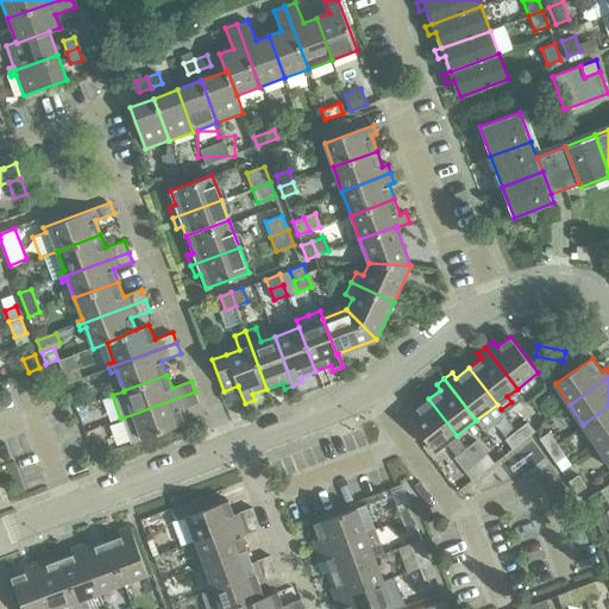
[(195,391),(120,419),(130,444),(186,422),(180,409),(199,402),(195,391)]
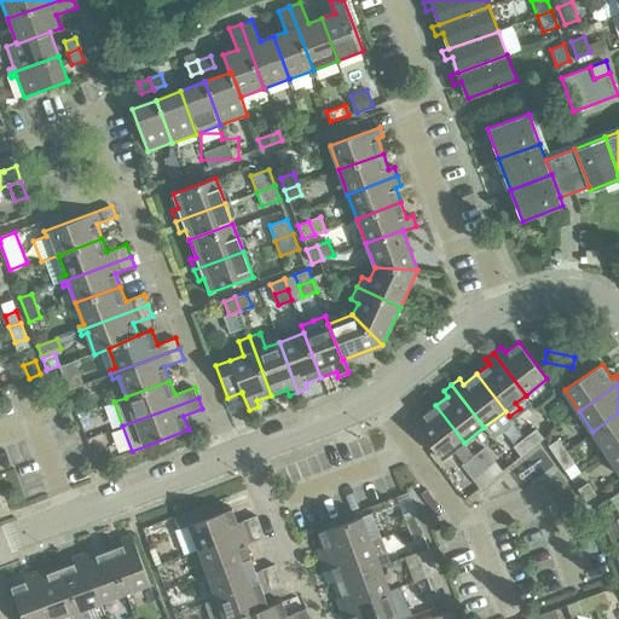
[(422,416),(418,411),(410,417),(443,460),(453,451),(463,463),(473,456),(463,444),(464,443),(435,405),(422,416)]
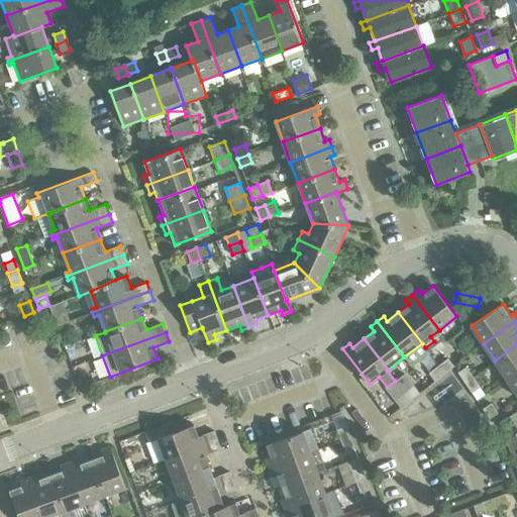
[(508,379),(516,372),(516,344),(495,360),(508,379)]
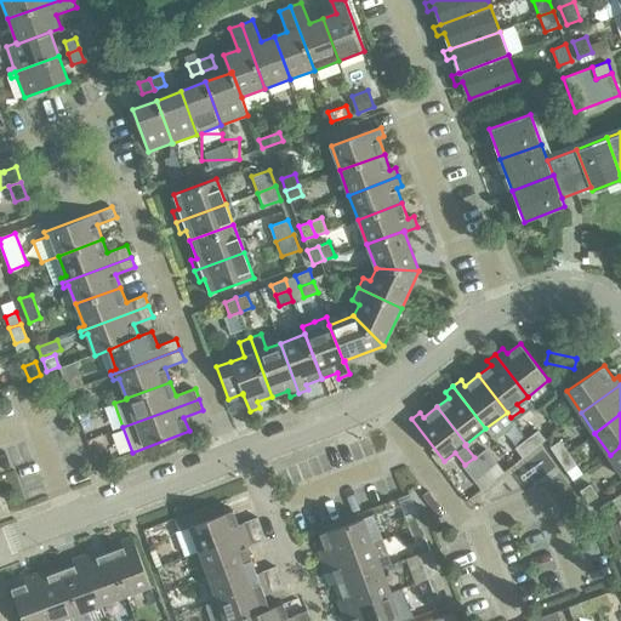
[(528,439),(535,449),(547,439),(540,429),(528,439)]
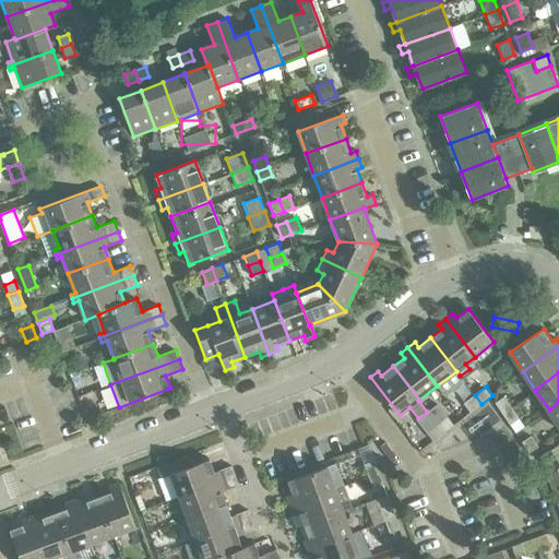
[(472,411),(482,404),(475,395),(465,402),(472,411)]
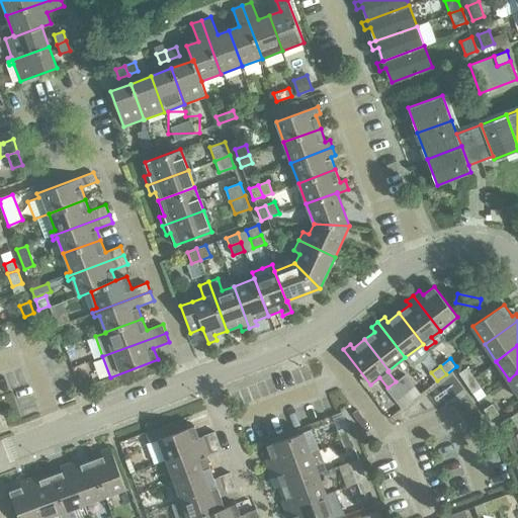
[(466,381),(475,376),(468,366),(460,372),(466,381)]
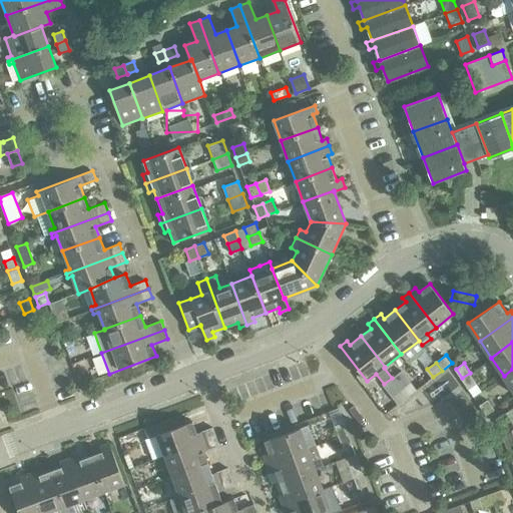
[(512,369),(504,376),(512,390),(512,369)]
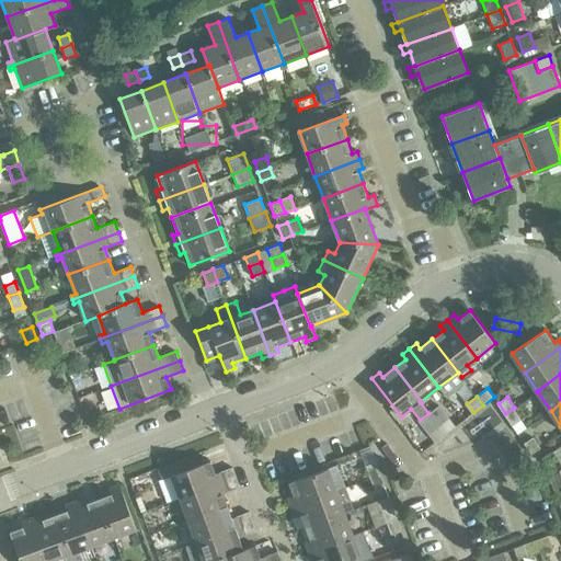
[(439,404),(430,412),(439,425),(446,434),(456,426),(439,404)]
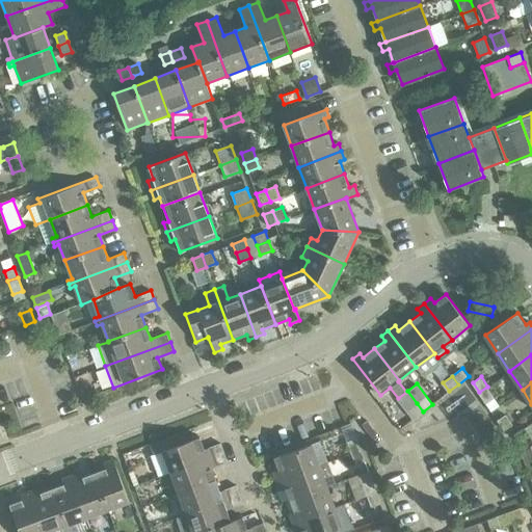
[(487,387),(479,392),(486,402),(495,397),(487,387)]
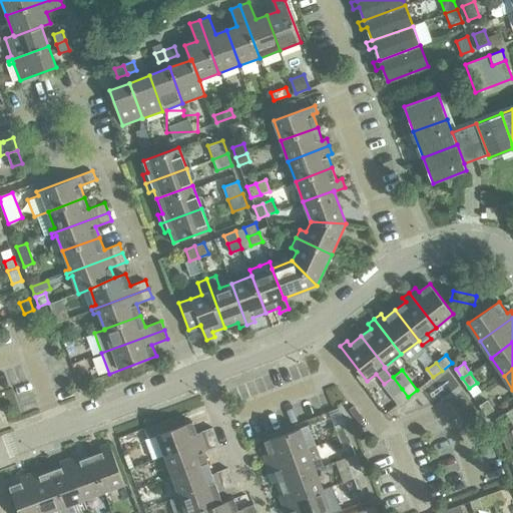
[(399,404),(408,397),(402,389),(393,396),(399,404)]
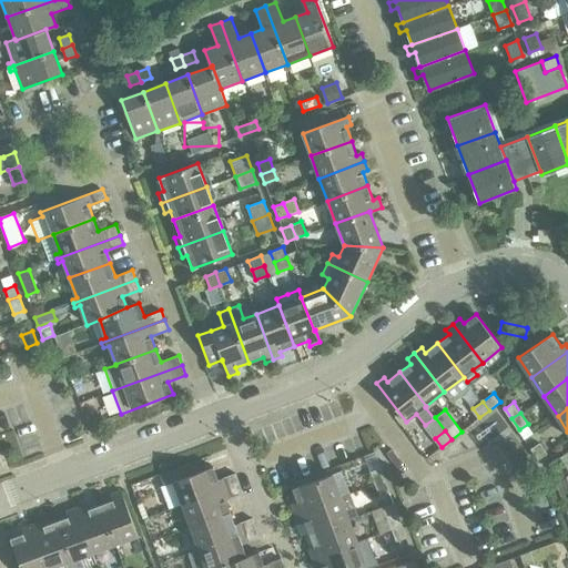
[(539,459),(548,453),(541,443),(531,448),(539,459)]
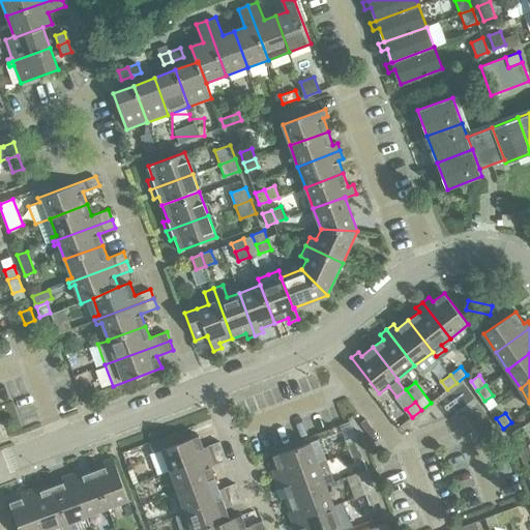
[(162,450),(169,471),(223,451),(218,442),(203,447),(199,436),(162,450)]
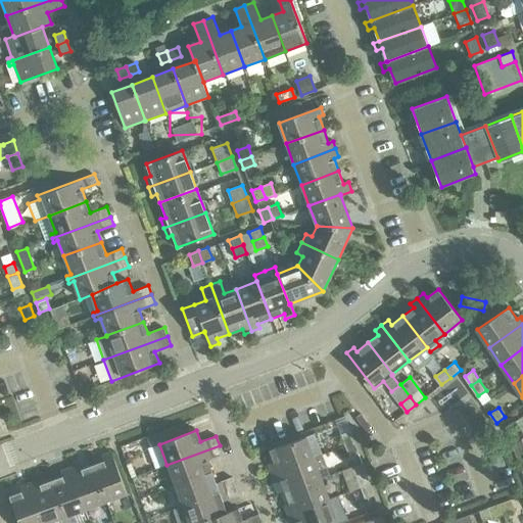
[(351,431),(341,434),(345,446),(355,442),(351,431)]
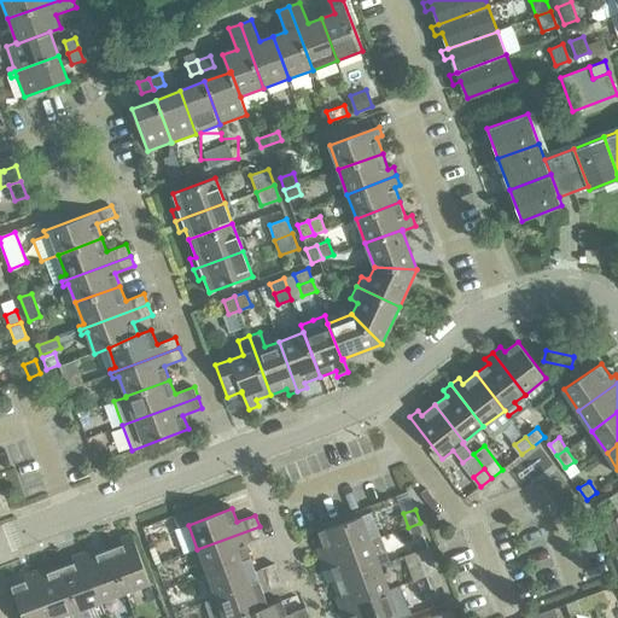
[(372,512),(319,531),(324,547),(319,549),(322,559),(382,537),(372,512)]
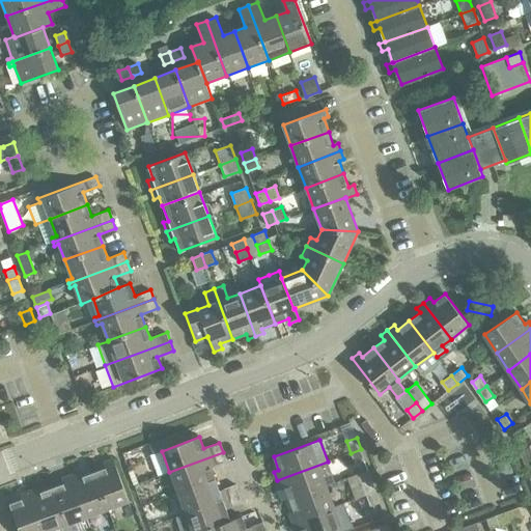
[(361,449),(351,453),(355,465),(365,460),(361,449)]
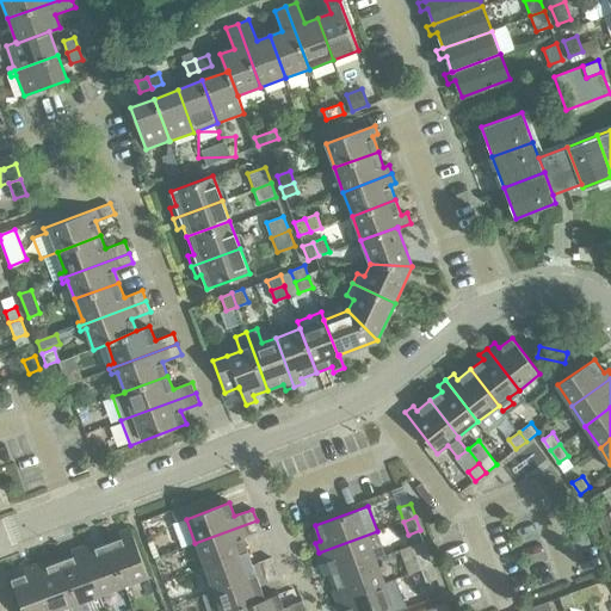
[(204,567),(247,551),(242,537),(260,530),(257,520),(195,543),(204,567)]
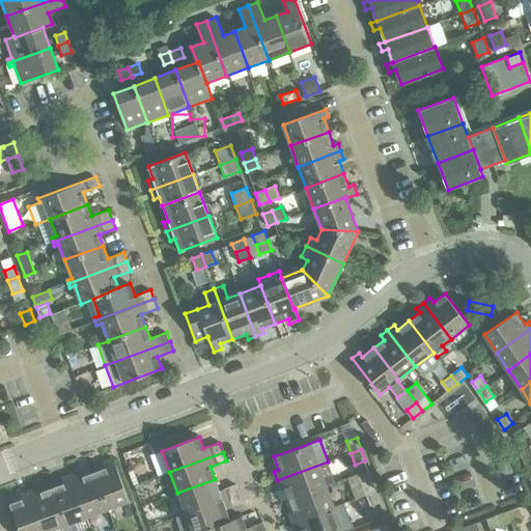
[(93,472),(107,509),(129,501),(112,458),(105,462),(107,467),(93,472)]
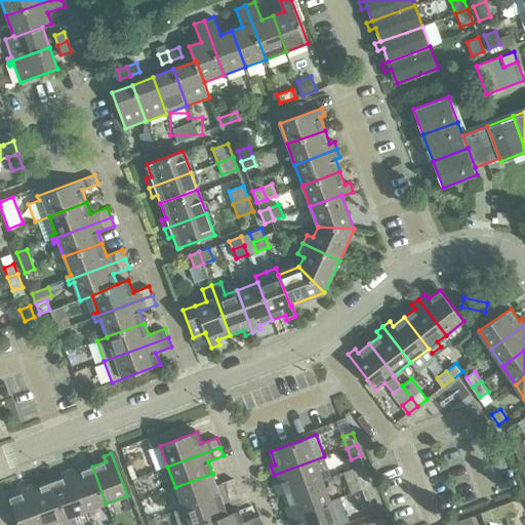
[(324,456),(274,475),(276,482),(281,481),(286,493),(323,480),(331,477),(324,456)]
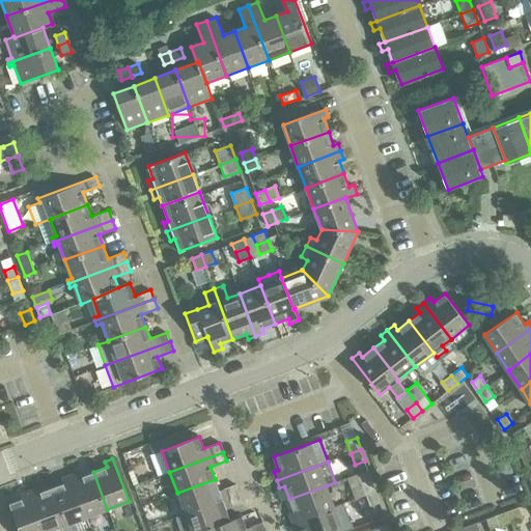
[(107,509),(93,472),(81,477),(79,472),(71,475),(86,516),(107,509)]
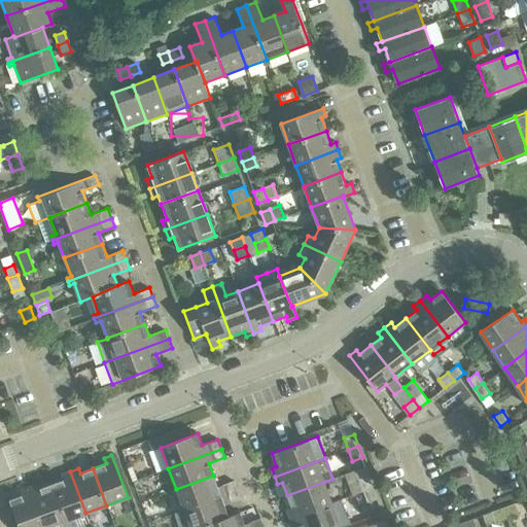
[(74,517),(85,513),(70,471),(63,473),(65,479),(50,484),(67,526),(73,526),(78,525),(74,517)]
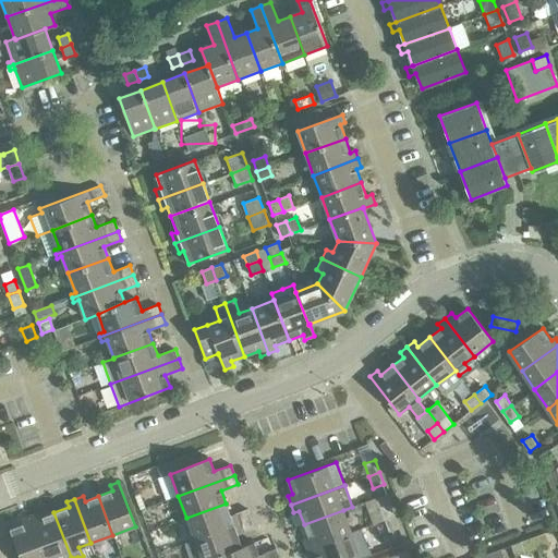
[(186,518),(194,540),(251,518),(247,509),(230,516),(226,504),(186,518)]
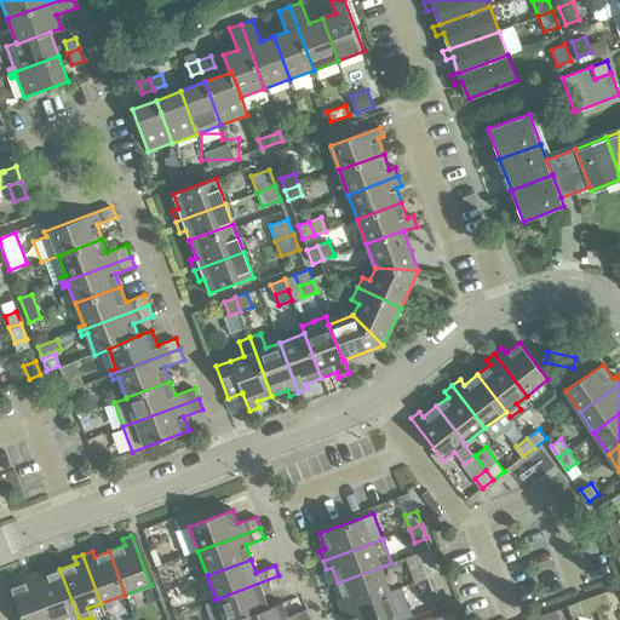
[(429,578),(440,574),(435,561),(424,564),(429,578)]
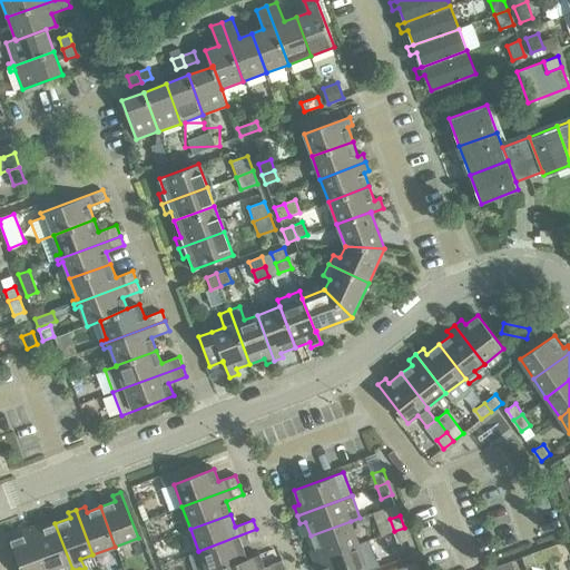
[(313,560),(359,543),(351,521),(311,536),(315,551),(311,552),(313,560)]
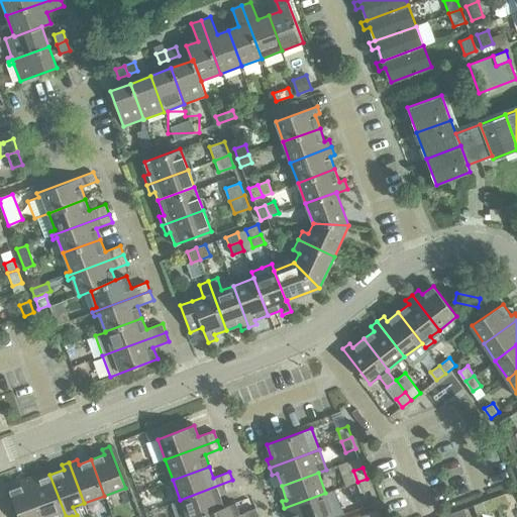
[(35,475),(27,478),(41,516),(66,516),(49,475),(37,480),(35,475)]
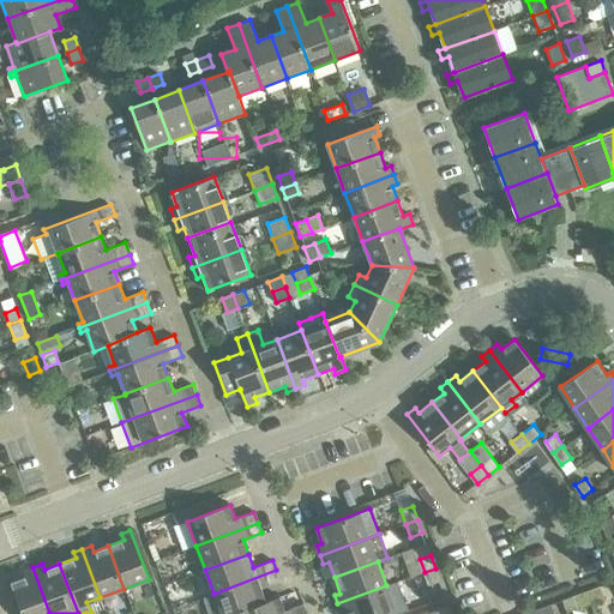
[(26,577),(11,583),(22,613),(49,613),(32,567),(24,571),(26,577)]
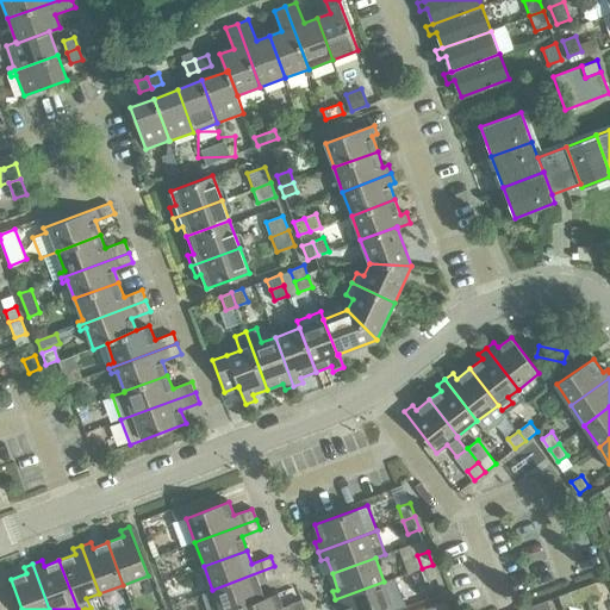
[(433,565),(422,568),(427,582),(437,578),(433,565)]
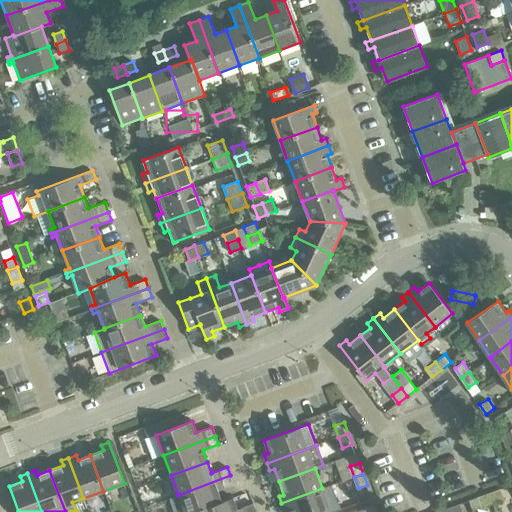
[(174,511),(195,511),(222,502),(218,491),(234,485),(230,475),(178,495),(170,498),(174,511)]
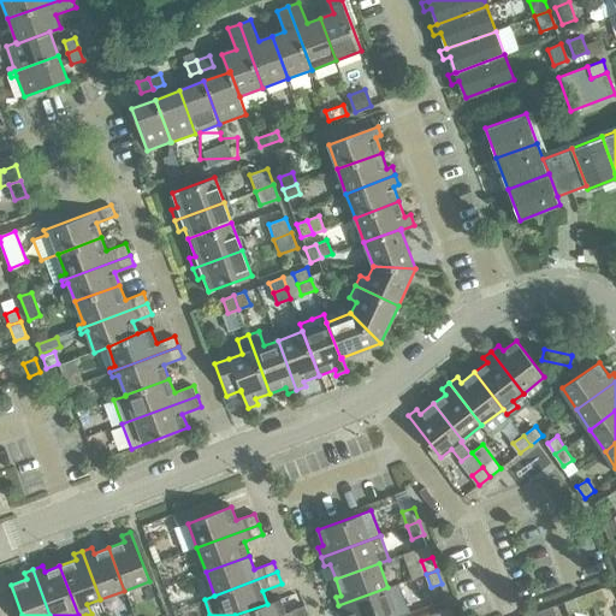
[(388,587),(338,605),(342,615),(348,614),(348,615),(400,615),(409,612),(400,584),(388,587)]
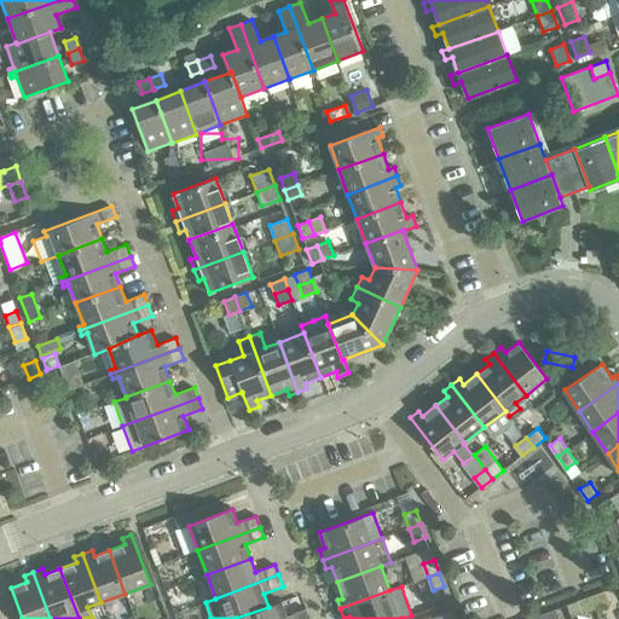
[(593,596),(596,607),(609,602),(606,591),(593,596)]
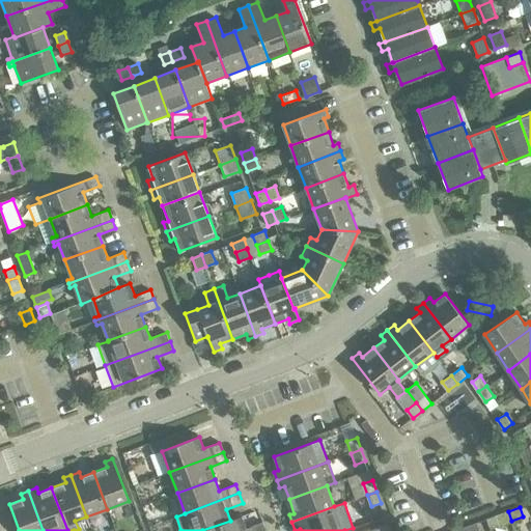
[(500,525),(511,521),(508,511),(497,515),(500,525)]
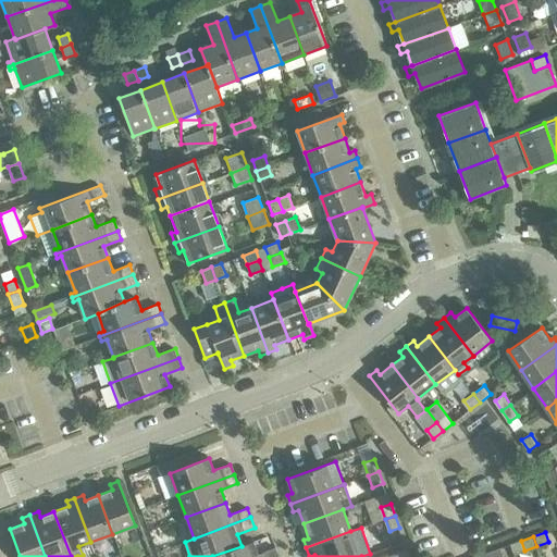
[(242,546),(212,556),(279,556),(275,547),(258,554),(252,542),(242,546)]
